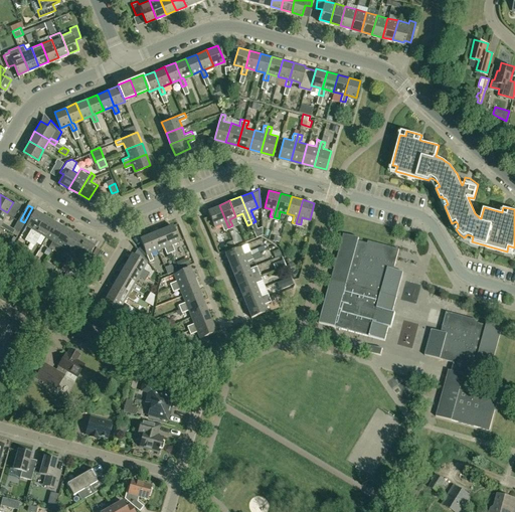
[(224,229),(228,227),(219,205),(208,209),(214,225),(221,222),(224,229)]
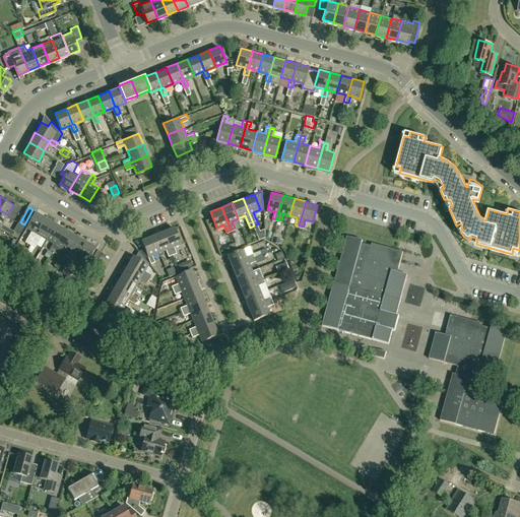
[(29,243),(45,216),(35,210),(26,225),(31,229),(24,240),(29,243)]
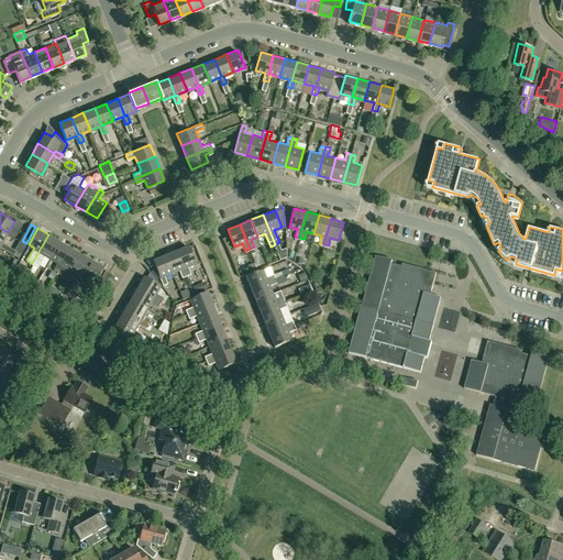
[(51,257),(59,241),(48,234),(32,263),(37,266),(45,254),(51,257)]
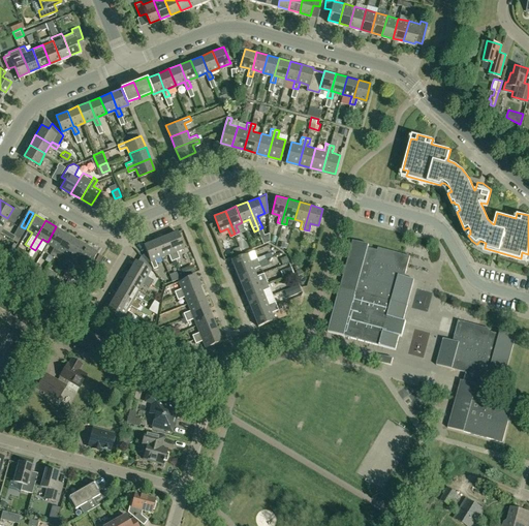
[(8,230),(2,226),(1,228),(0,227),(0,236),(0,229),(0,230),(6,234),(8,230)]
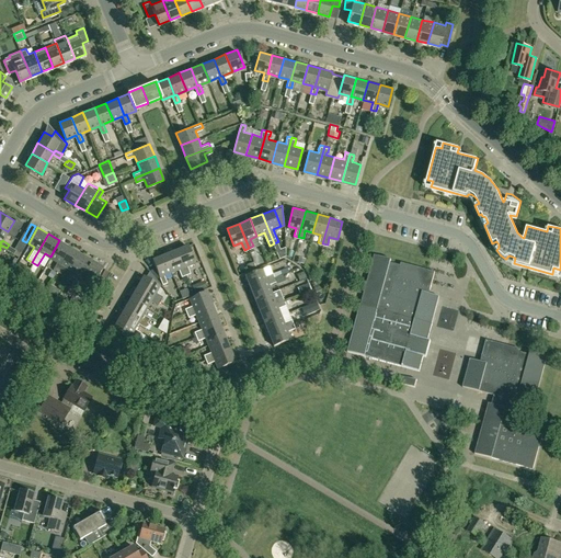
[(57,270),(70,247),(59,240),(50,257),(57,260),(53,268),(57,270)]
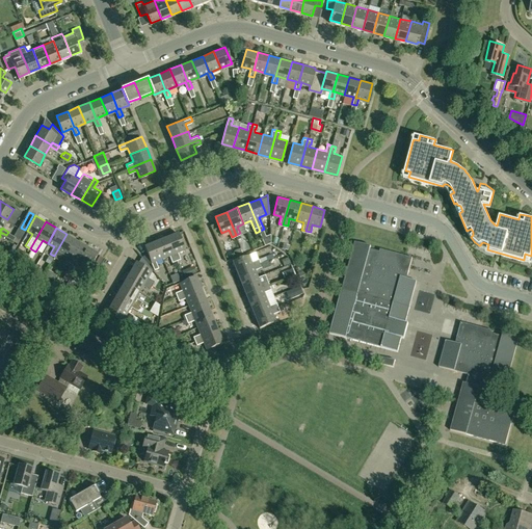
[(166,236),(177,259),(181,258),(178,250),(185,247),(178,231),(166,236)]
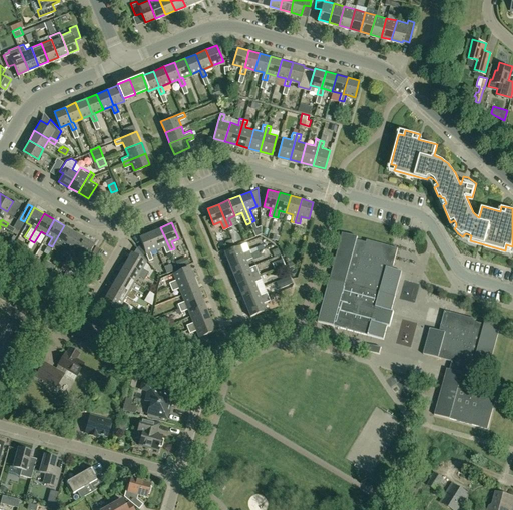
[(65,245),(74,231),(64,225),(52,246),(56,248),(59,242),(65,245)]
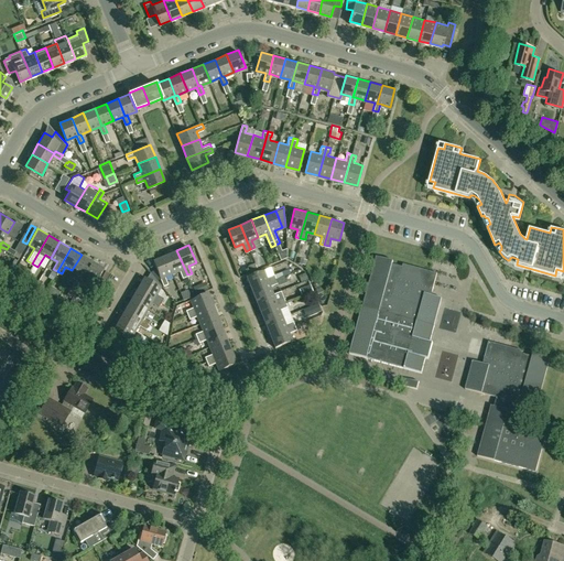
[(183,277),(187,274),(176,250),(165,255),(172,272),(180,269),(183,277)]
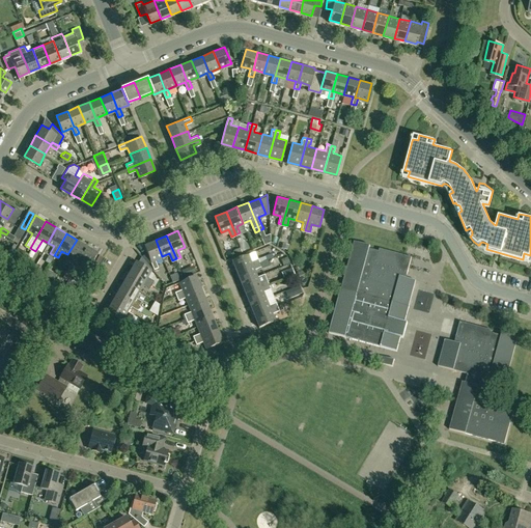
[(354,239),(341,286),(329,330),(396,349),(400,334),(403,335),(408,320),(404,318),(416,278),(406,276),(412,255),(380,246),(379,249),(369,247),(370,243),(354,239)]
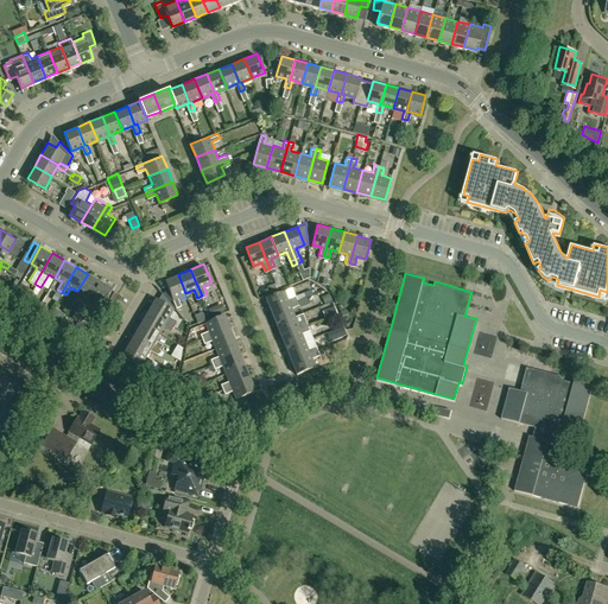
[(77,307),(82,310),(100,280),(88,274),(77,291),(84,294),(77,307)]
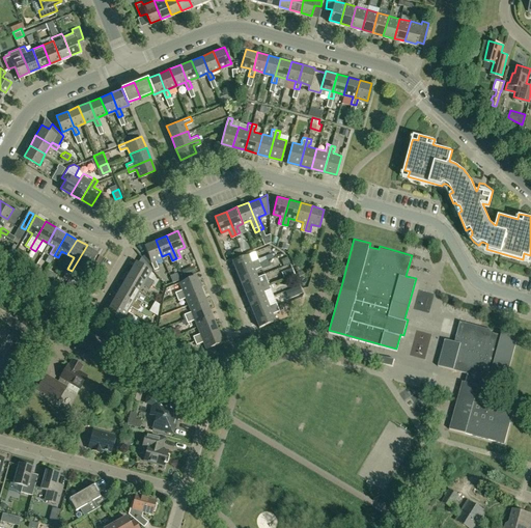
[(156,258),(162,256),(156,240),(144,244),(146,250),(150,260),(154,268),(158,266),(156,258)]
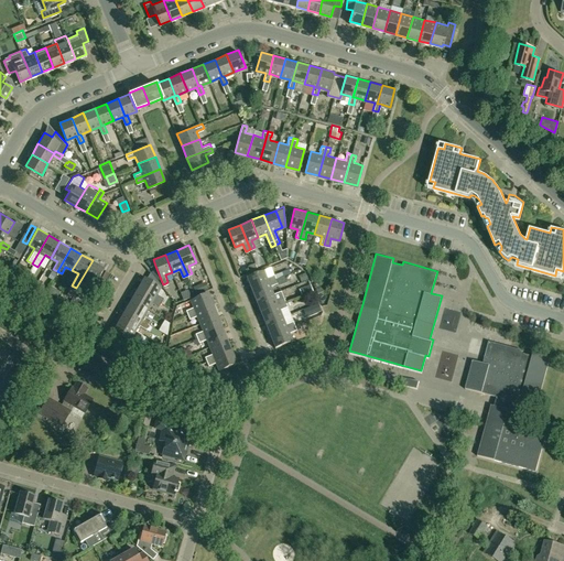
[(82,291),(88,280),(94,283),(104,267),(93,260),(76,288),(82,291)]
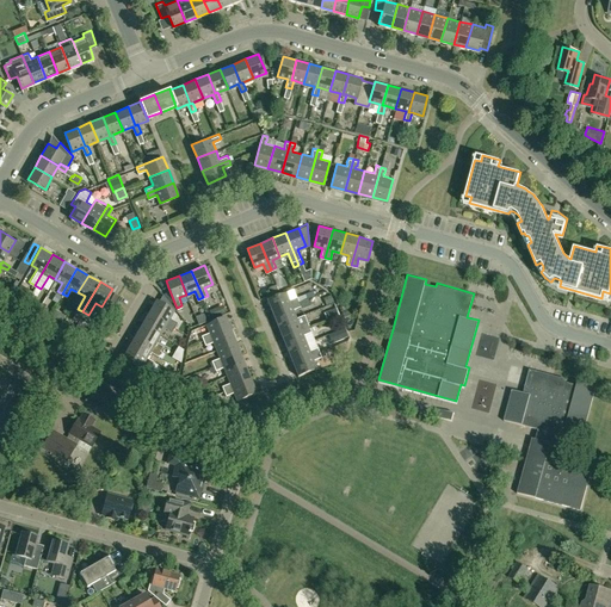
[(165,290),(164,292),(171,301),(173,299),(168,287),(165,290)]
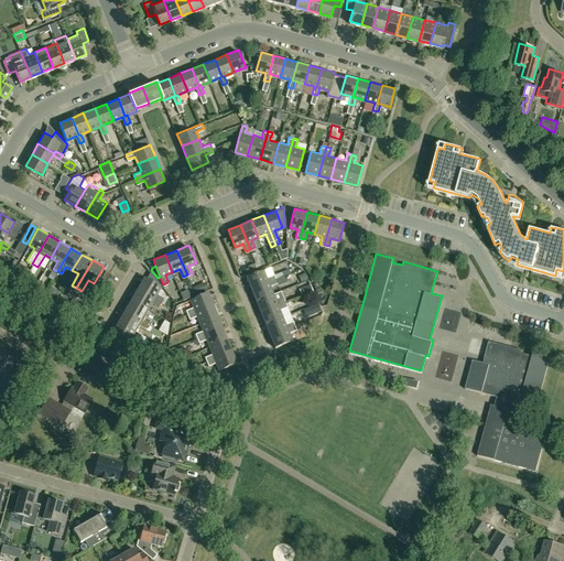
[(251,287),(275,277),(283,274),(281,270),(267,276),(263,268),(247,276),(251,287)]
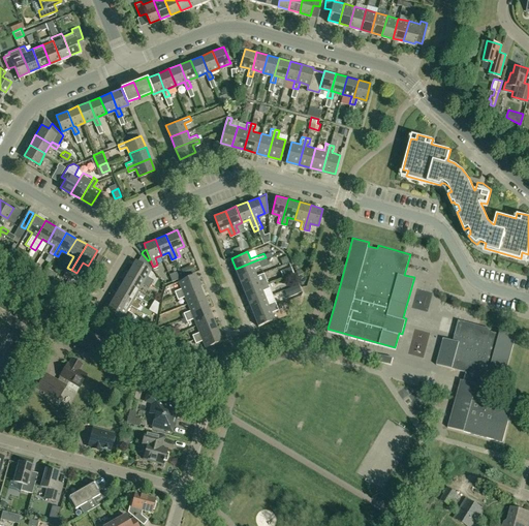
[(286,253),(279,255),(282,261),(288,258),(286,253)]
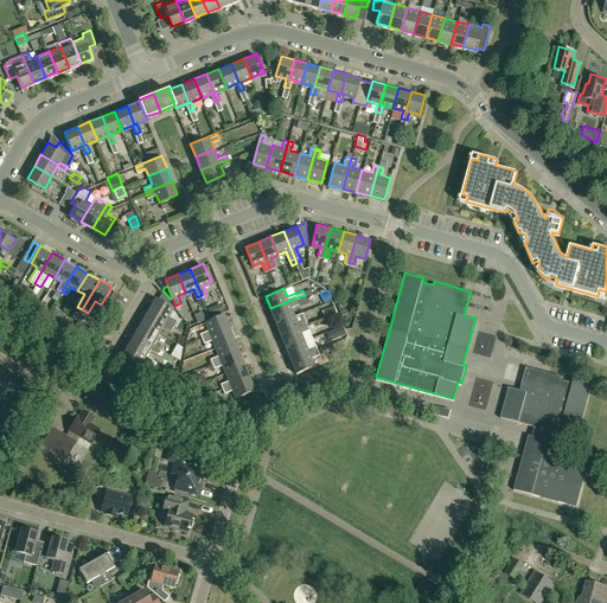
[(148,308),(173,324),(176,319),(168,314),(173,307),(155,296),(148,308)]
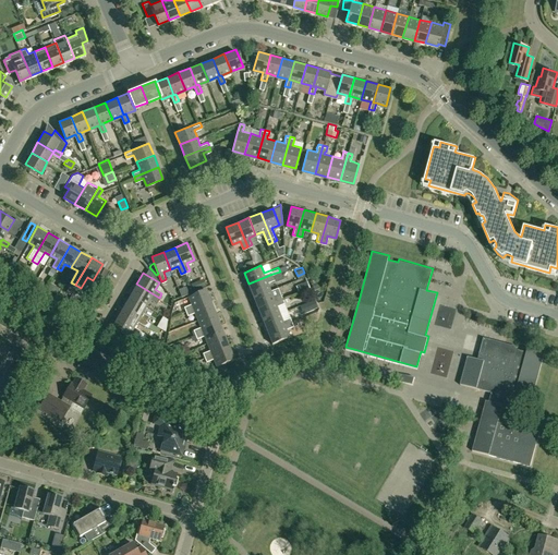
[(253,296),(270,289),(267,281),(275,278),(273,274),(249,284),(253,296)]
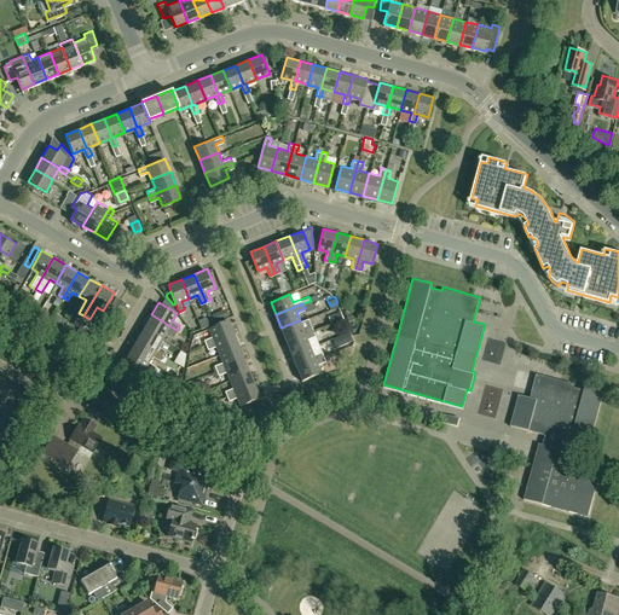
[(218,308),(210,311),(214,319),(220,317),(218,308)]
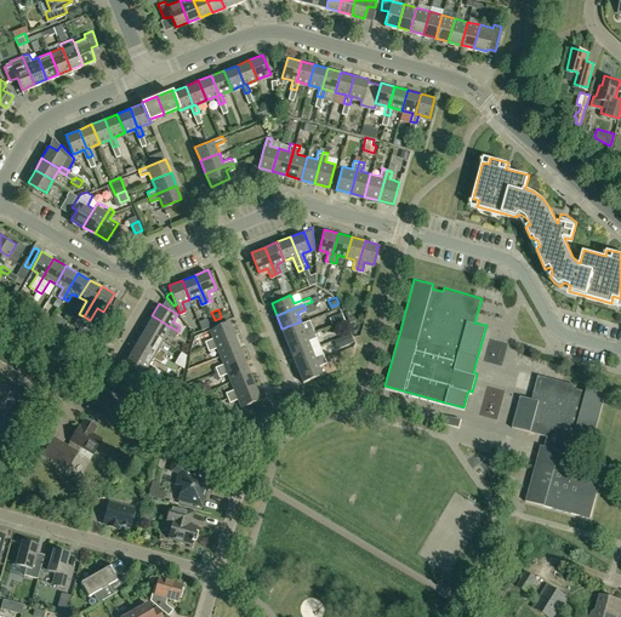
[(343,316),(341,310),(329,314),(331,321),(343,316)]
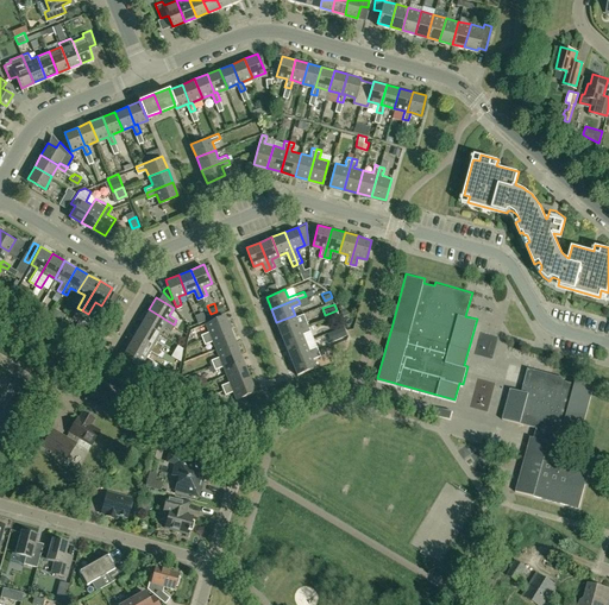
[(77,308),(73,315),(79,319),(82,310),(77,308)]
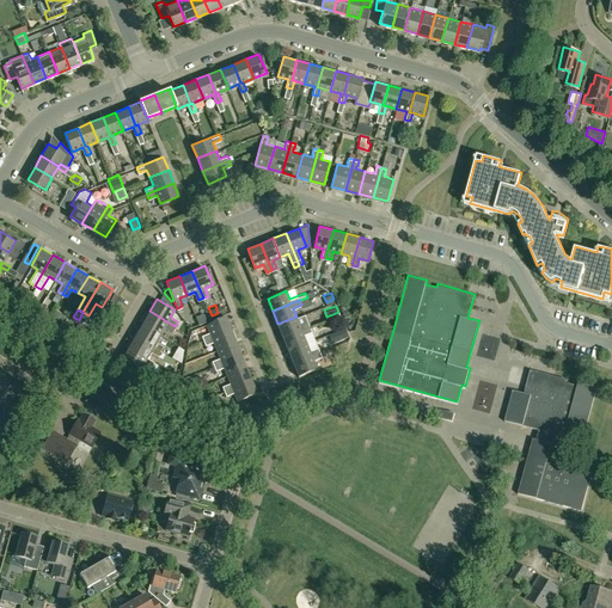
[(172,330),(175,326),(150,311),(142,323),(160,333),(165,326),(172,330)]
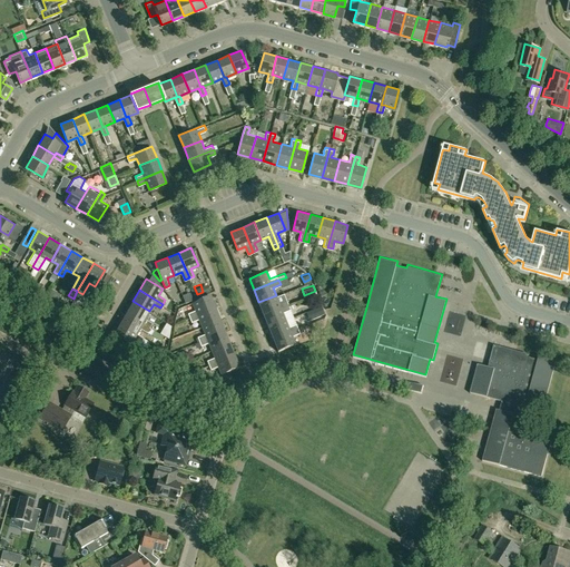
[(189,316),(215,306),(209,294),(193,301),(195,309),(188,312),(189,316)]
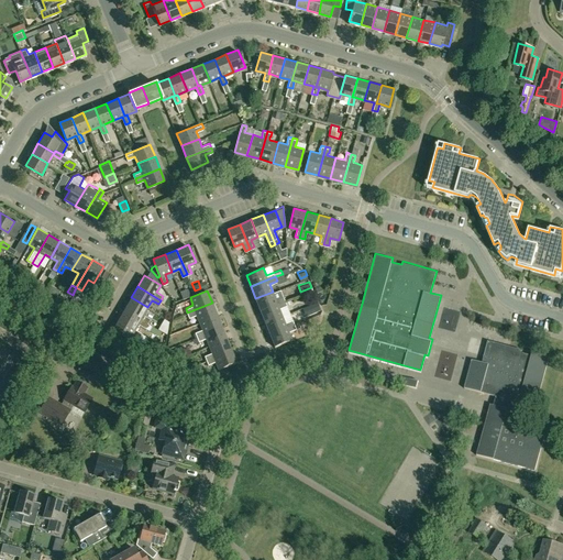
[(276,298),(273,292),(255,298),(261,310),(285,299),(283,295),(276,298)]
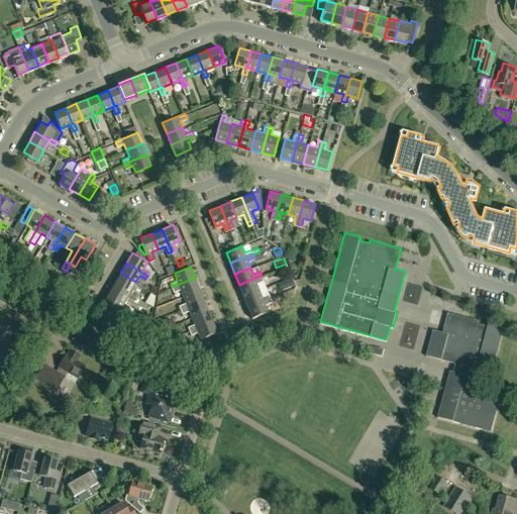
[(75,278),(66,273),(62,279),(72,284),(75,278)]
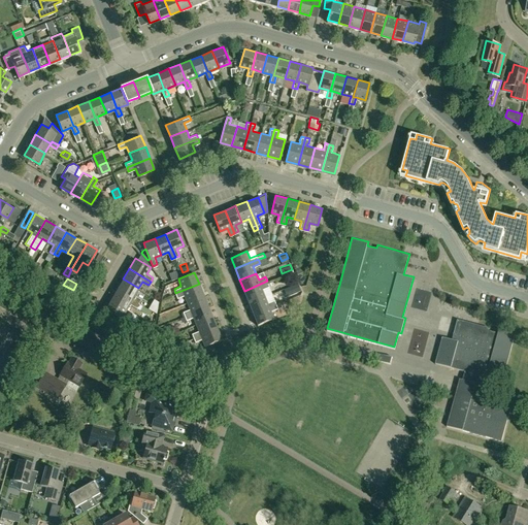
[(134,294),(138,288),(123,279),(118,289),(139,301),(143,304),(145,300),(134,294)]
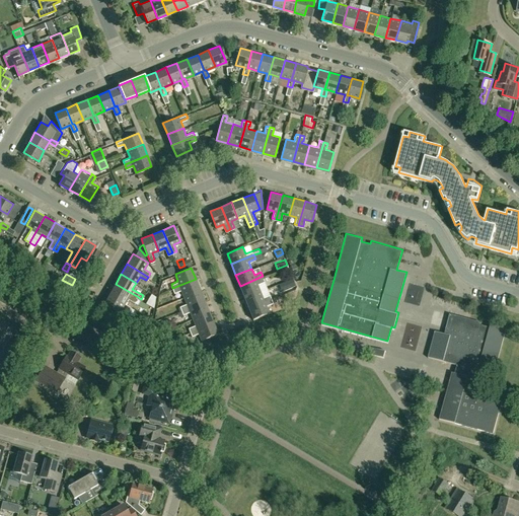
[(244,296),(261,290),(257,283),(265,280),(264,278),(263,276),(240,286),(244,296)]
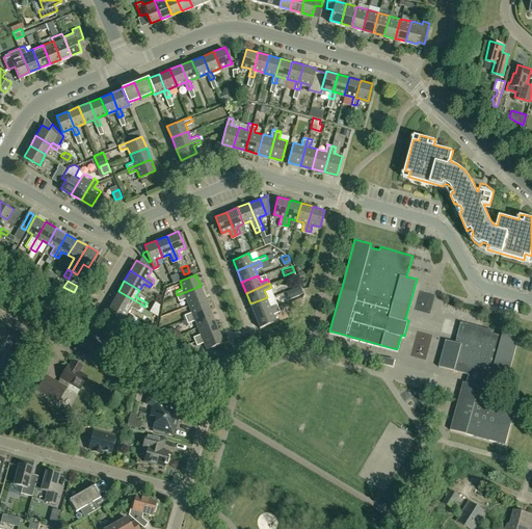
[(300,284),(292,287),(295,294),(302,291),(300,284)]
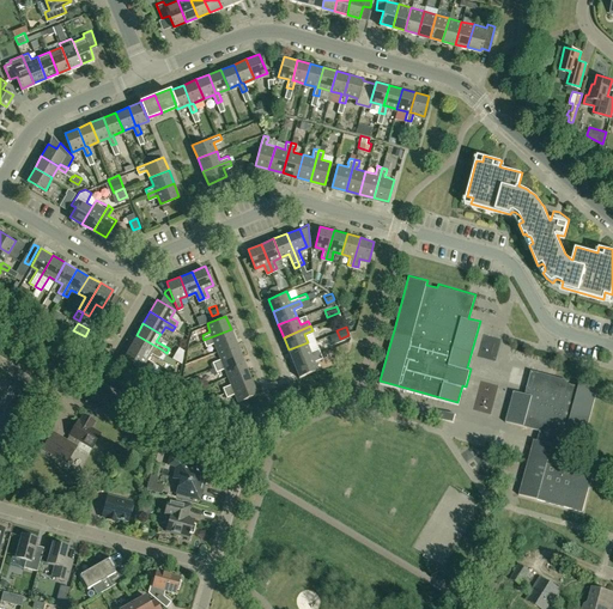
[(217,349),(236,341),(231,329),(204,340),(206,345),(214,341),(217,349)]
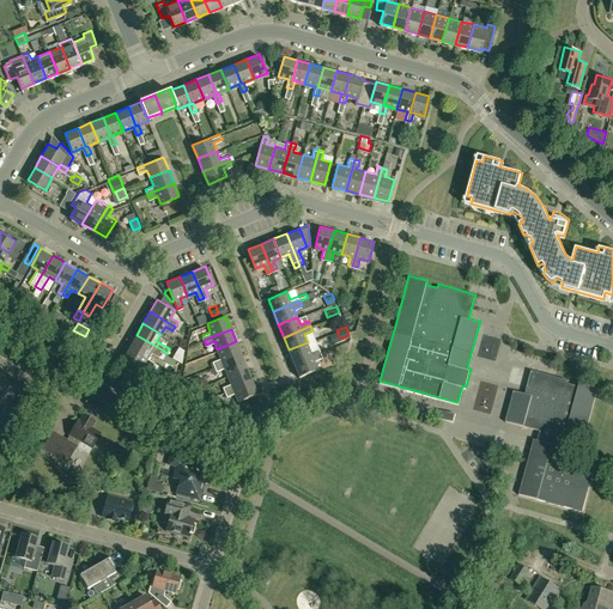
[(167,353),(162,349),(137,335),(129,347),(147,358),(151,349),(164,358),(167,353)]
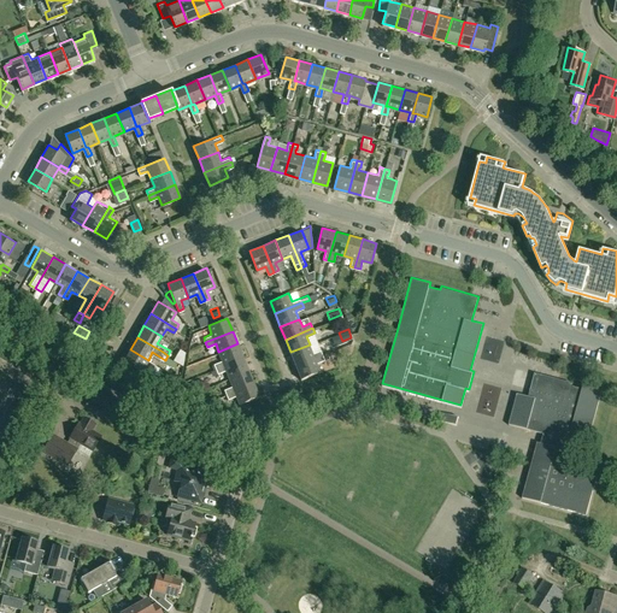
[(216,367),(242,357),(238,343),(218,352),(222,359),(213,363),(216,367)]
